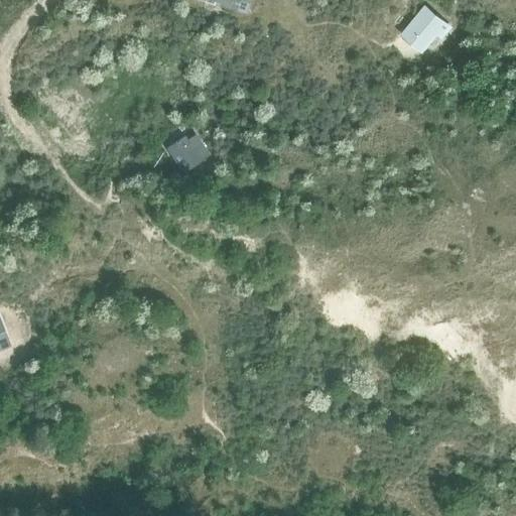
[(203,0),(203,2),(235,12),(246,15),(250,0),(203,0)]
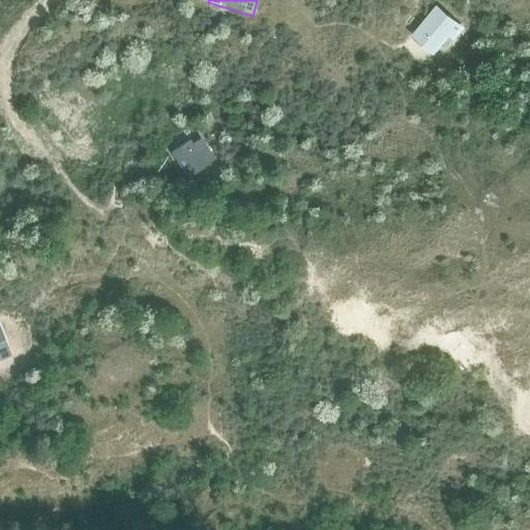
[(412,34),(435,53),(449,34),(455,39),(465,27),(436,4),(412,34)]
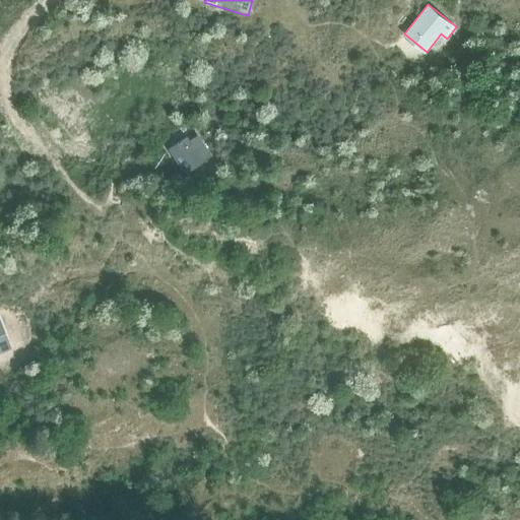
[(50,112),(59,122),(68,132),(93,109),(76,89),(50,112)]
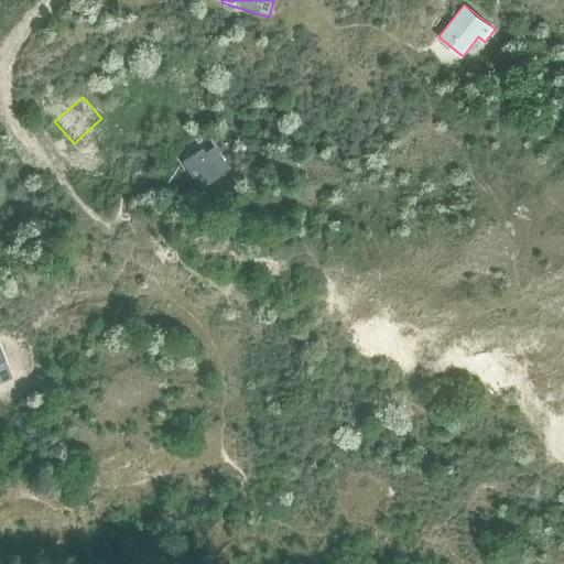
[(181,162),(199,190),(229,170),(213,147),(204,152),(202,149),(181,162)]
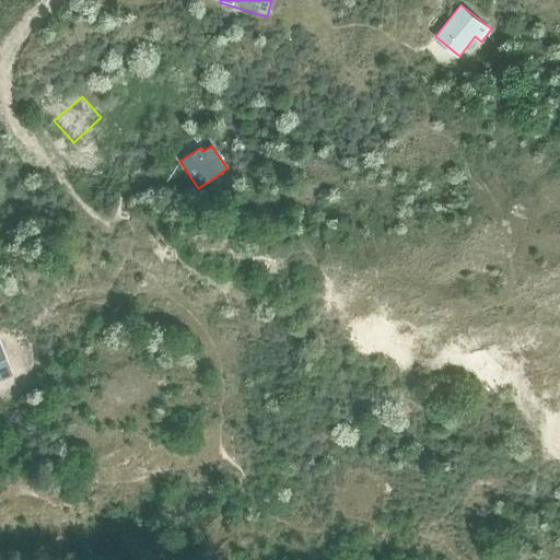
[(0,348),(0,377),(11,374),(0,348)]
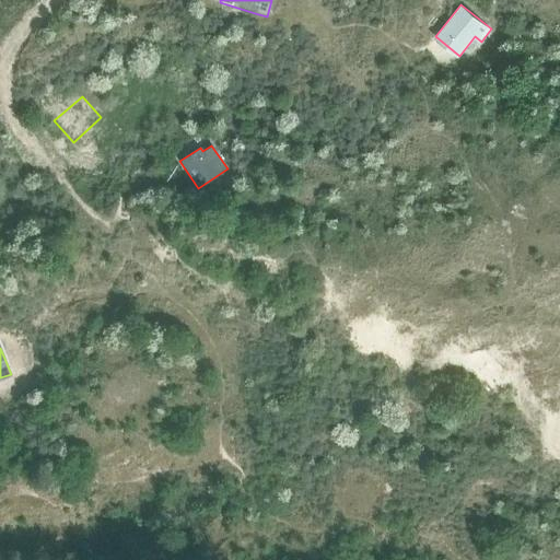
All buildings are outlined.
